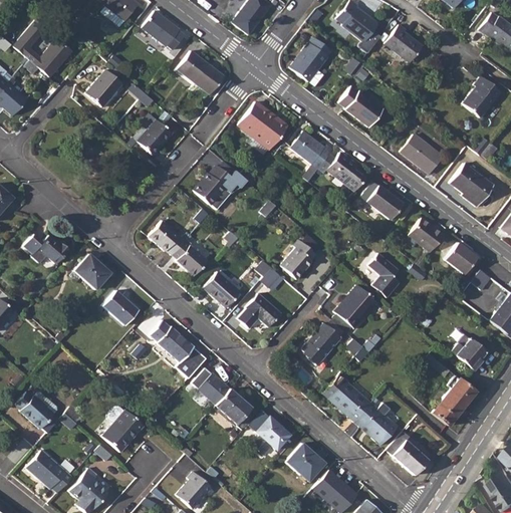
[(101,0),(106,3),(105,5),(125,20),(139,3),(134,0),(101,0)]
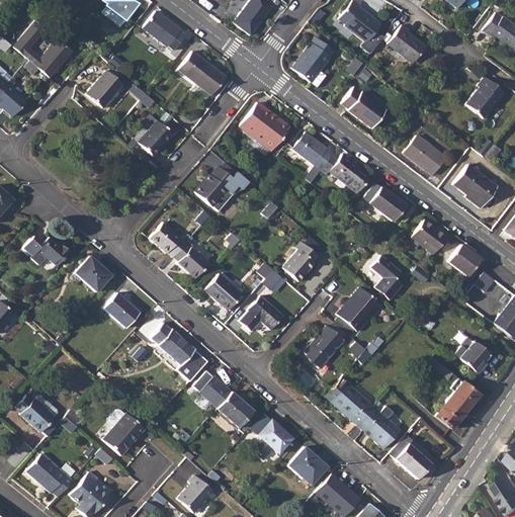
[(250,0),(235,22),(251,34),(274,4),(268,0),(250,0)]
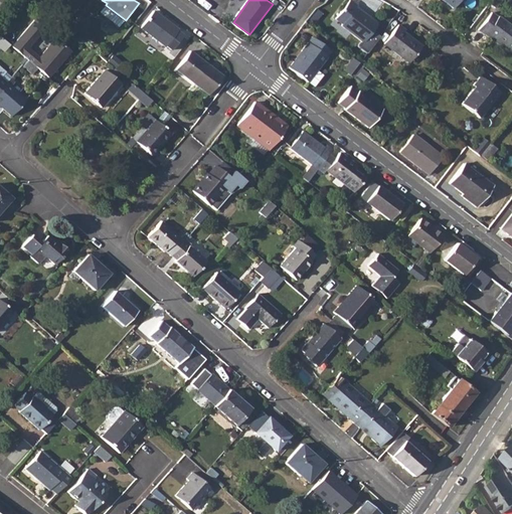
[(351,0),(338,18),(345,23),(344,25),(364,40),(360,45),(369,51),(382,35),(375,29),(379,23),(358,7),(360,5),(353,0),(351,0)]
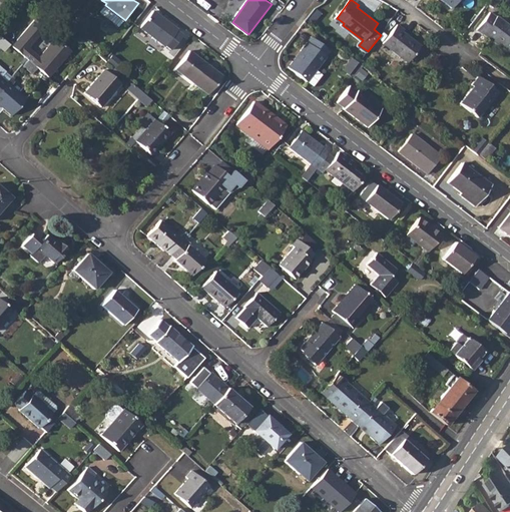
[(443,0),(454,8),(459,0),(443,0)]
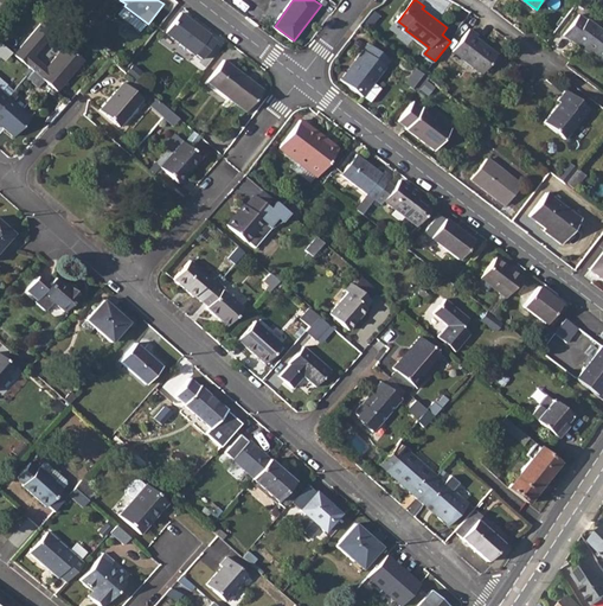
[(183,12),(168,31),(198,53),(198,52),(205,58),(218,40),(211,36),(212,34),(183,12)]
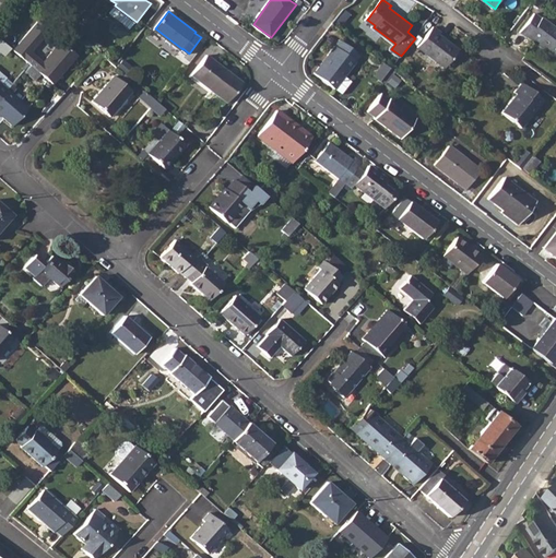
[(522,32),(529,37),(530,35),(551,50),(555,54),(555,25),(544,16),(543,19),(536,13),(522,32)]
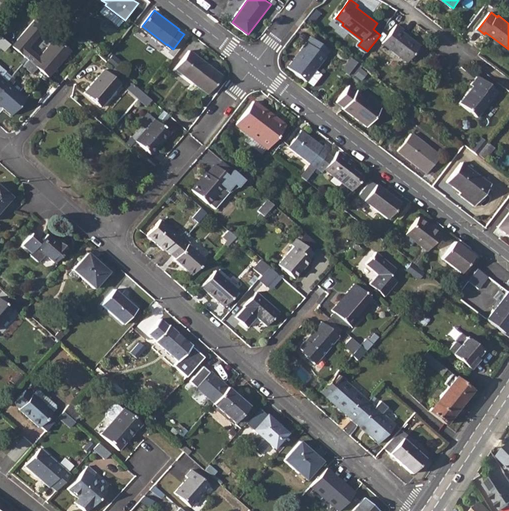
[(35,17),(12,43),(30,59),(39,67),(48,74),(71,47),(56,35),(39,54),(28,45),(44,25),(35,17)]
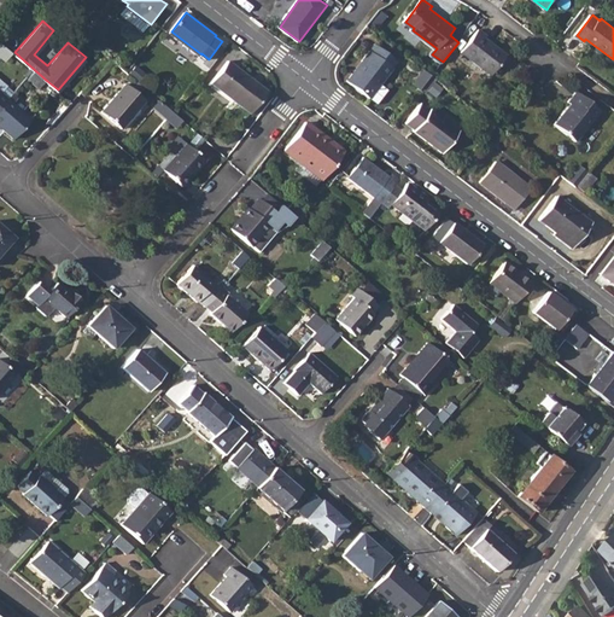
[(481,29),(463,52),(493,74),(509,54),(487,38),(490,35),(481,29)]
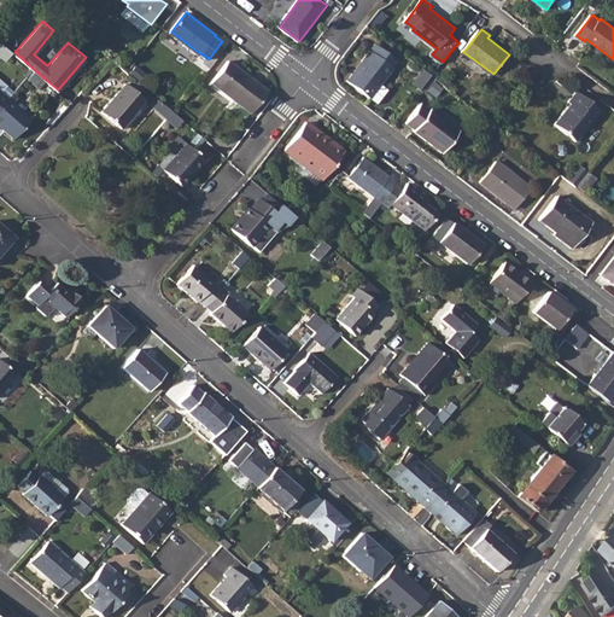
[(585,39),(584,41),(606,58),(608,56),(585,39)]
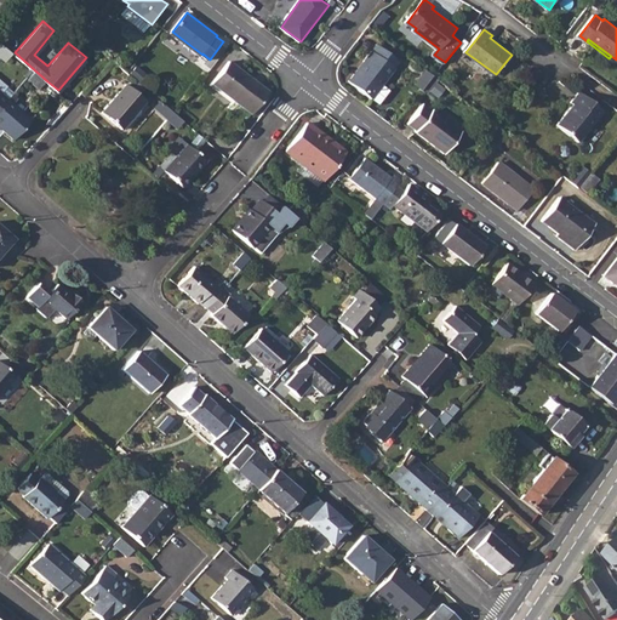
[(15,52),(3,41),(0,44),(0,52),(7,60),(15,52)]
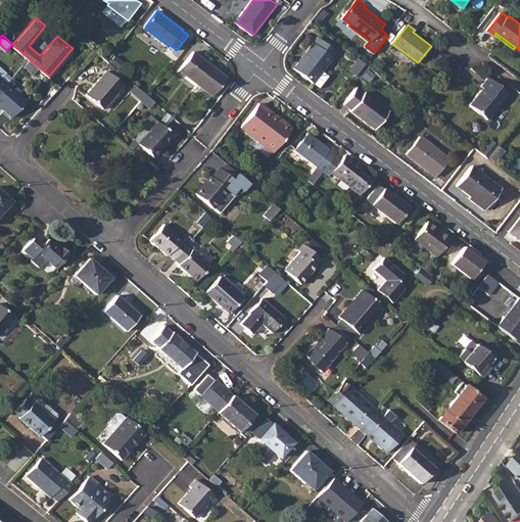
[(320,37),(302,58),(305,60),(322,39),(320,37)]
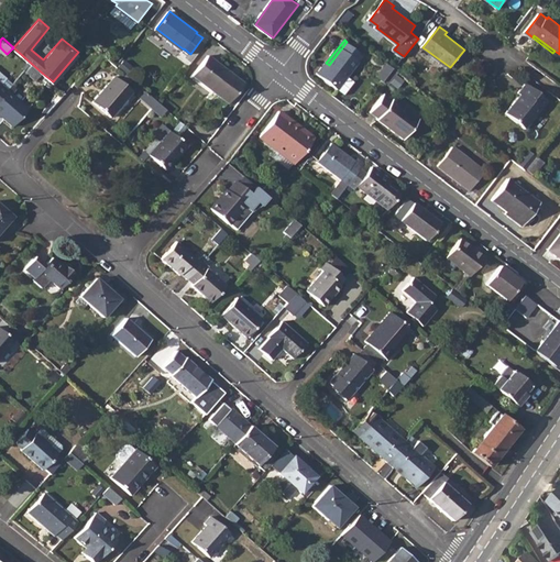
[(329,65),(326,63),(319,74),(339,89),(364,55),(347,42),(329,65)]
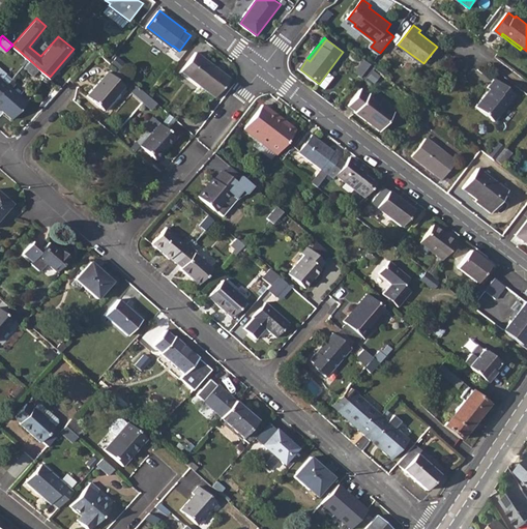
[(197,52),(183,70),(217,96),(231,78),(197,52)]
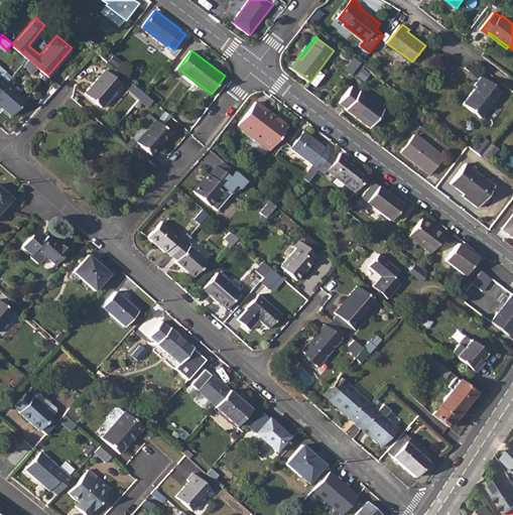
[(115,54),(111,59),(120,68),(124,62),(115,54)]
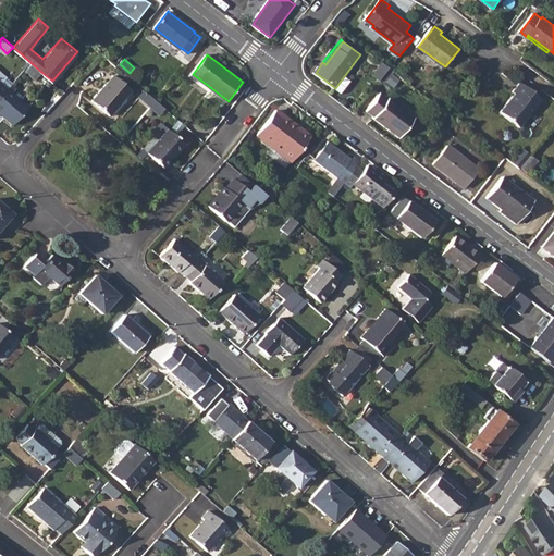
[(391,68),(384,62),(373,76),(380,81),(391,68)]
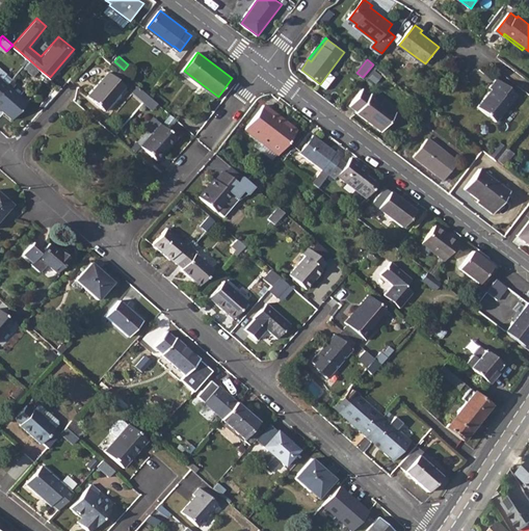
[(41,70),(31,61),(26,67),(35,75),(41,70)]
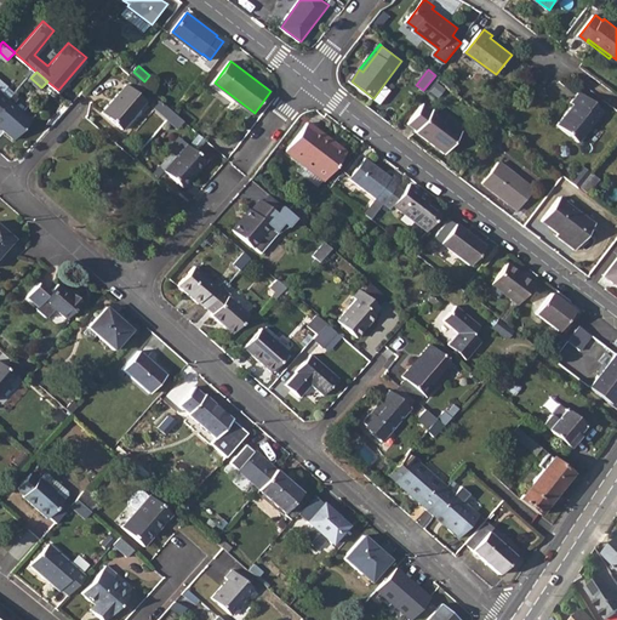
[(435,75),(423,90),(430,94),(441,79),(435,75)]
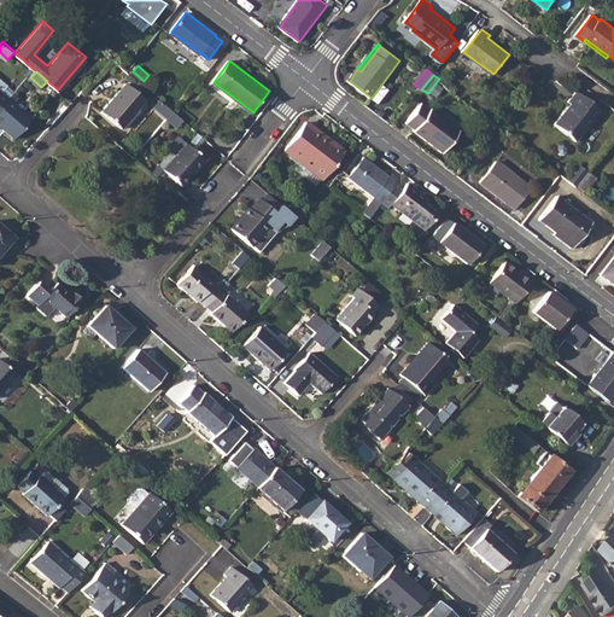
[(128,82),(104,111),(123,128),(147,99),(128,82)]
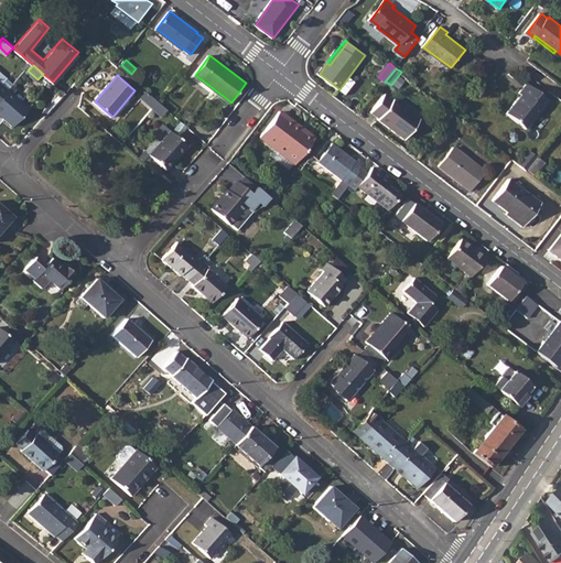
[(524,95),(509,114),(527,128),(550,99),(529,83),(521,93),(524,95)]
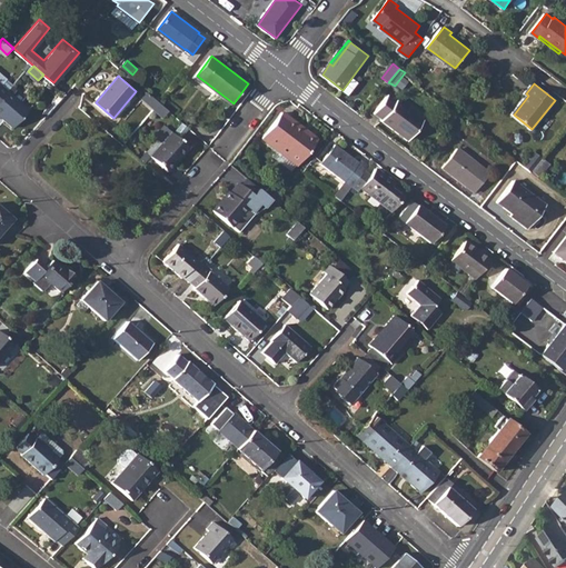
[(8,90),(0,99),(0,113),(13,127),(30,109),(8,90)]
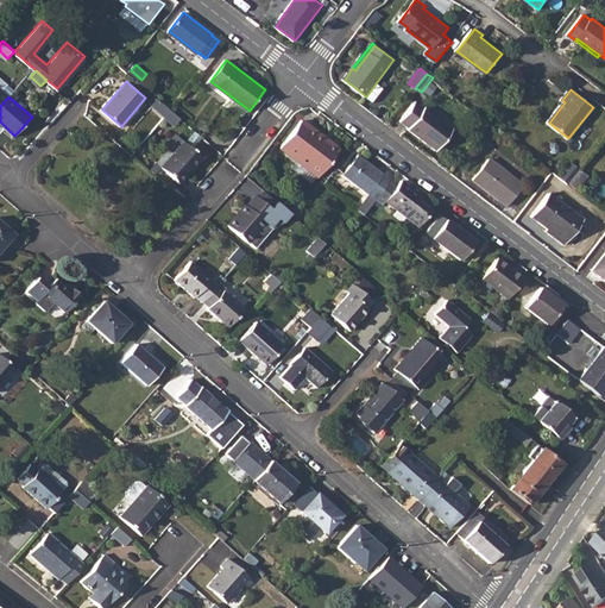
[(161,99),(155,106),(166,117),(172,110),(161,99)]
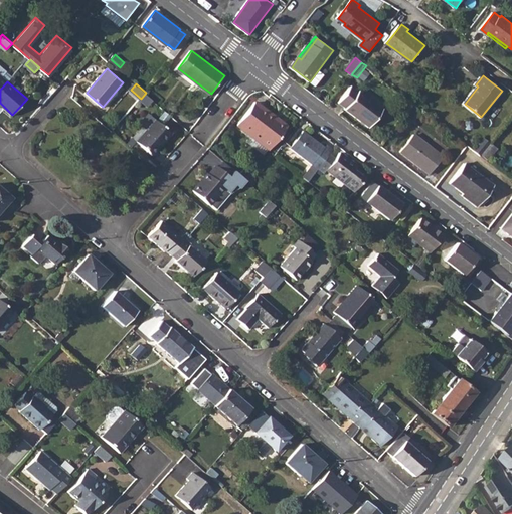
[(352,87),(340,103),(347,108),(347,109),(370,127),(385,109),(361,91),(360,92),(352,87)]
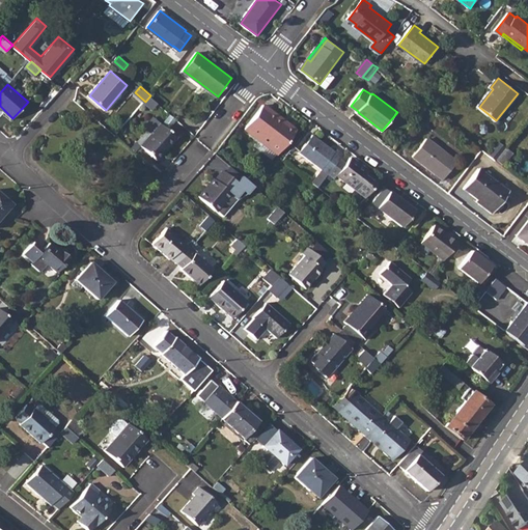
[(150,95),(145,102),(159,113),(164,107),(153,98),(150,95)]
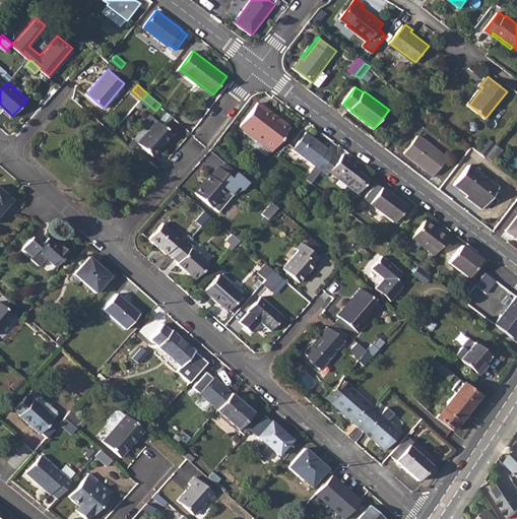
[(242,126),(256,136),(272,149),(273,150),(291,127),(259,103),(242,126)]
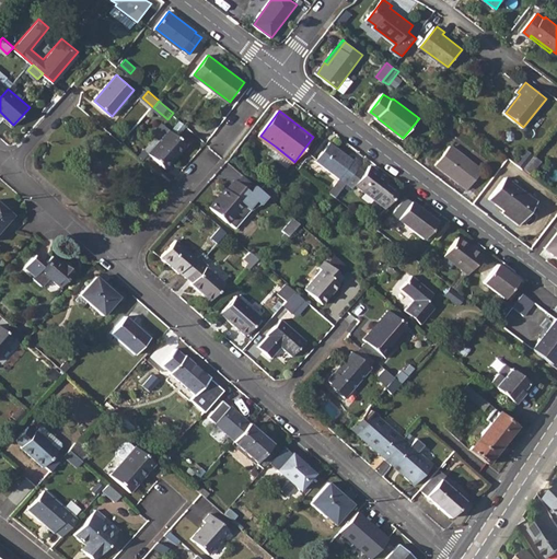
[(171,129),(150,153),(166,169),(188,144),(171,129)]
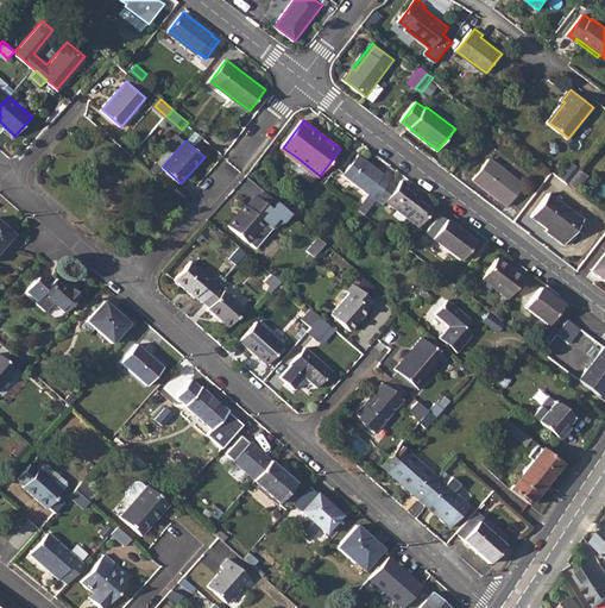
[(345,174),(377,199),(382,193),(390,182),(392,180),(385,174),(360,154),(345,174)]
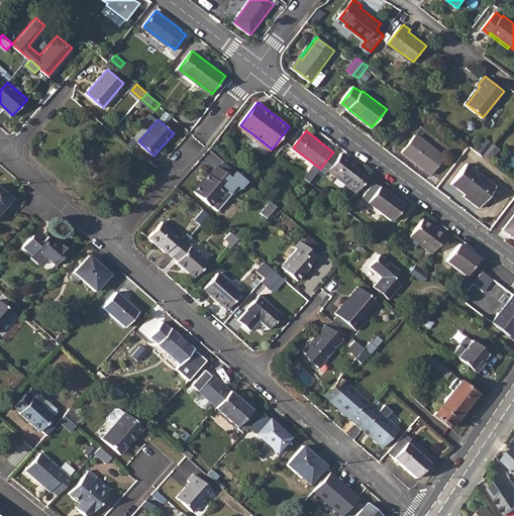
[(417,134),(403,151),(432,174),(446,157),(417,134)]
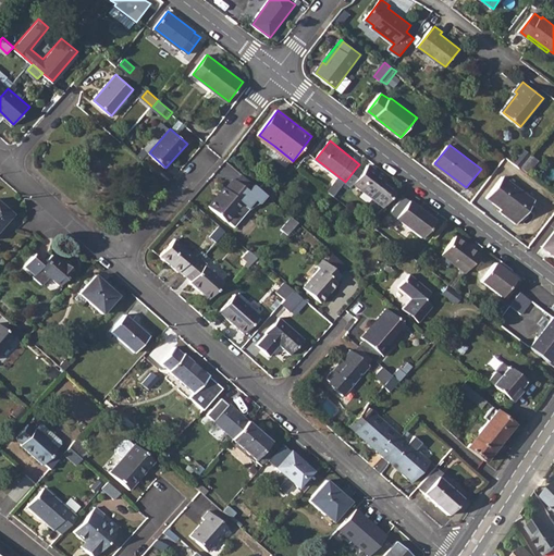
[(292,160),(274,146),(269,152),(287,167),(292,160)]
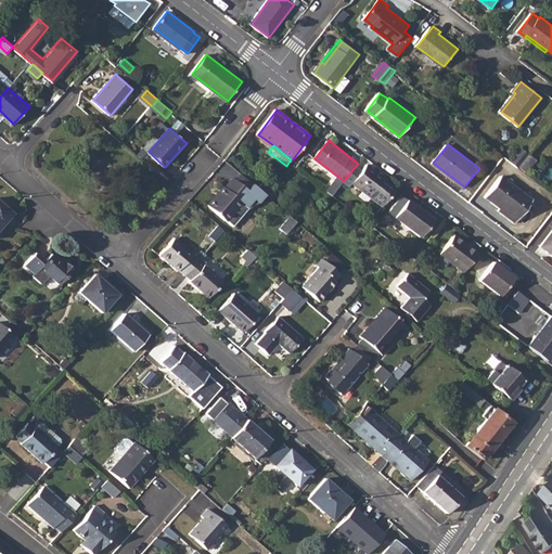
[(524,149),(513,162),(520,167),(521,165),(530,153),(524,149)]
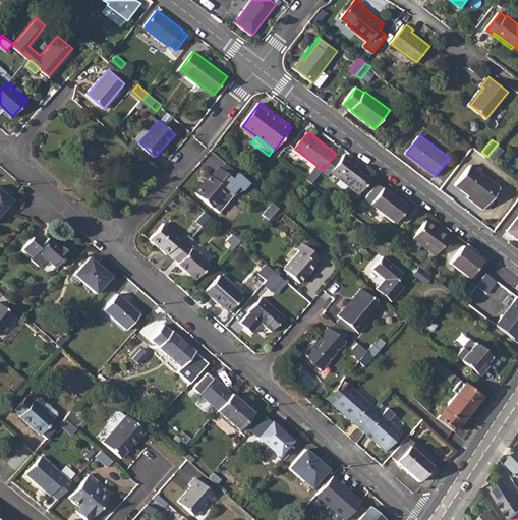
[(498,143),(488,155),(496,161),(505,150),(498,143)]
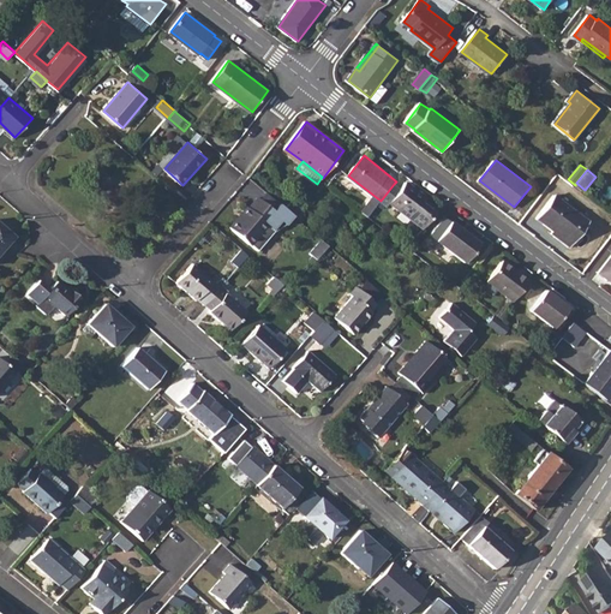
[(391,202),(425,228),(439,209),(426,200),(427,197),(407,182),(401,190),(393,201),(385,195),(381,201),(388,207),(391,202)]
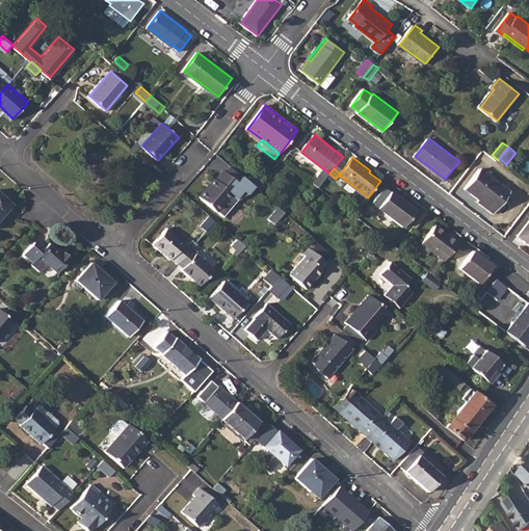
[(341,159),(334,168),(340,174),(347,164),(341,159)]
